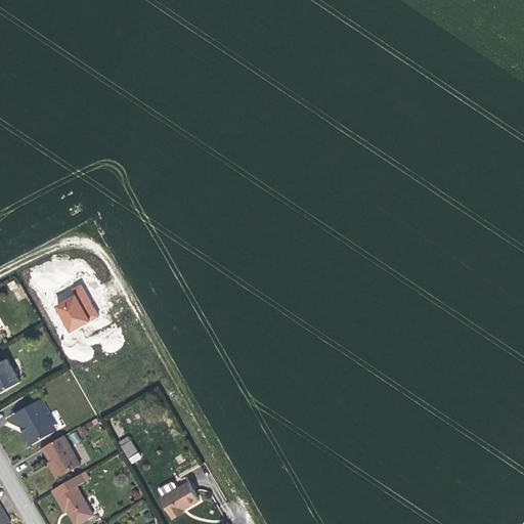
[(60,303),(54,306),(68,333),(99,317),(82,282),(56,295),(60,303)]
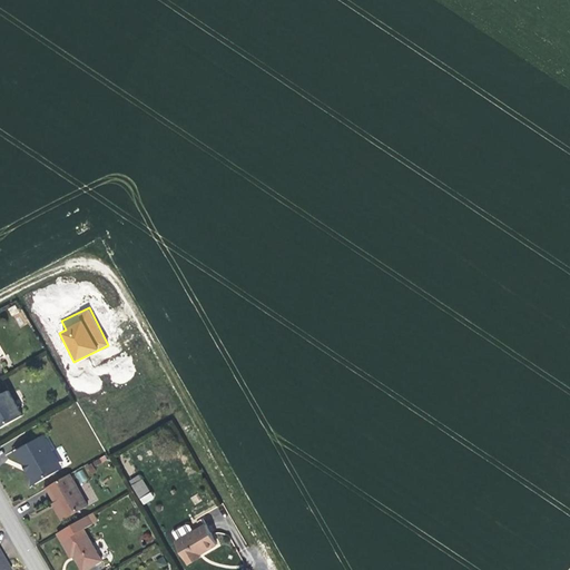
[(8,389),(0,393),(0,423),(1,426),(23,414),(8,389)]
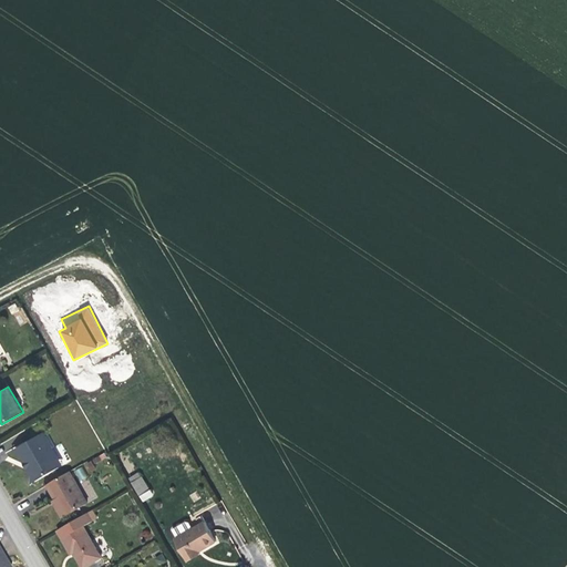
[(44,432),(19,446),(39,480),(60,467),(51,451),(54,449),(44,432)]
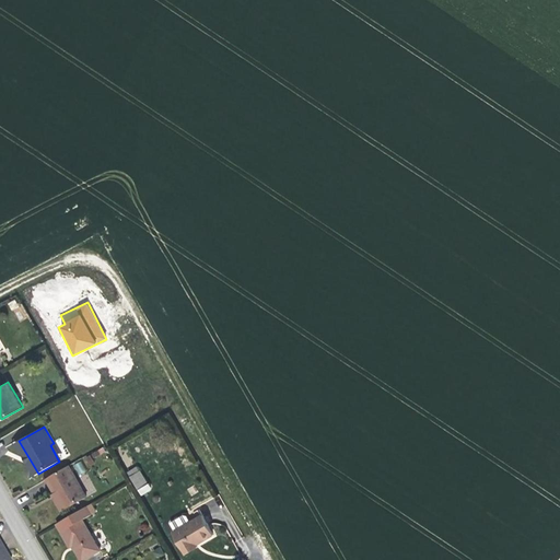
[(50,445),(59,462),(63,459),(54,443),(50,445)]
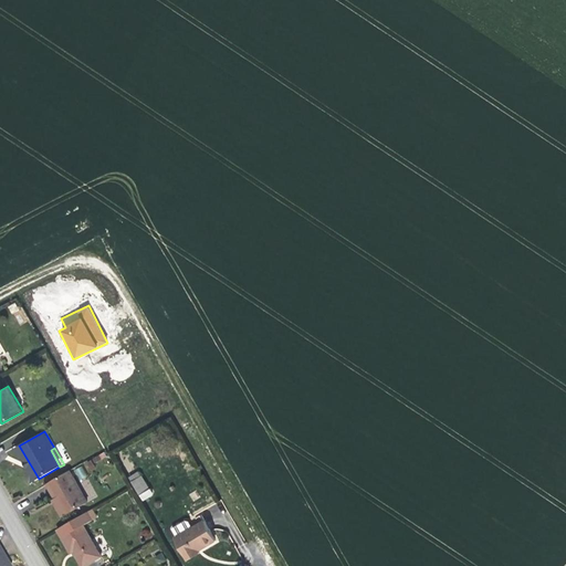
[(80,480),(87,477),(81,465),(74,470),(80,480)]
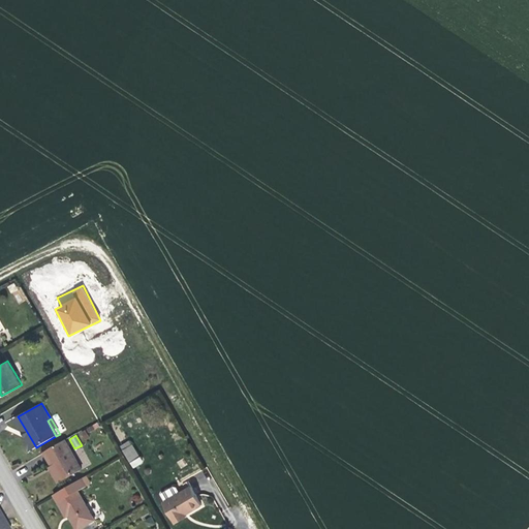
[(64,441),(44,453),(53,467),(61,481),(81,469),(64,441)]
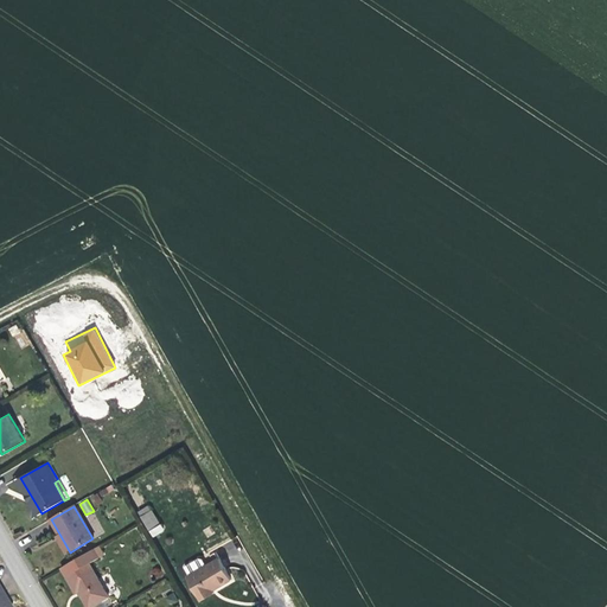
[(161,525),(152,531),(160,544),(170,538),(161,525)]
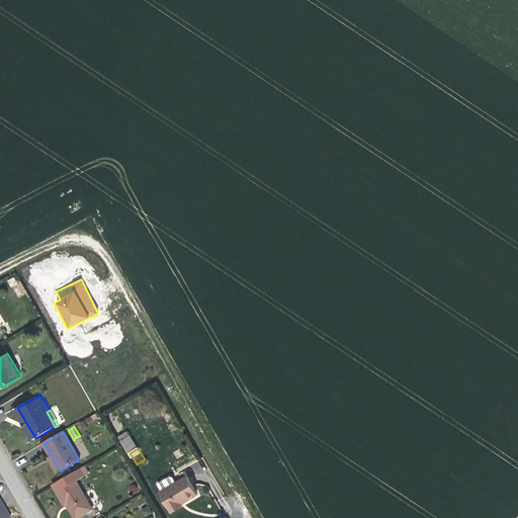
[(60,471),(52,457),(48,459),(56,473),(60,471)]
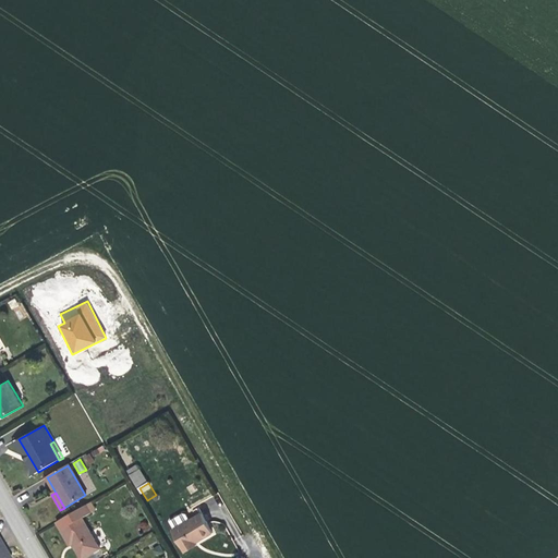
[(85,506),(57,522),(70,545),(73,543),(82,557),(99,547),(81,518),(88,512),(85,506)]
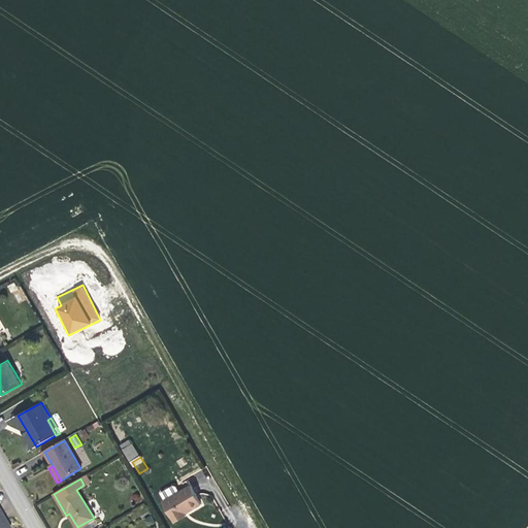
[(199,505),(188,486),(160,501),(173,525),(186,518),(183,513),(189,508),(191,512),(199,505)]
